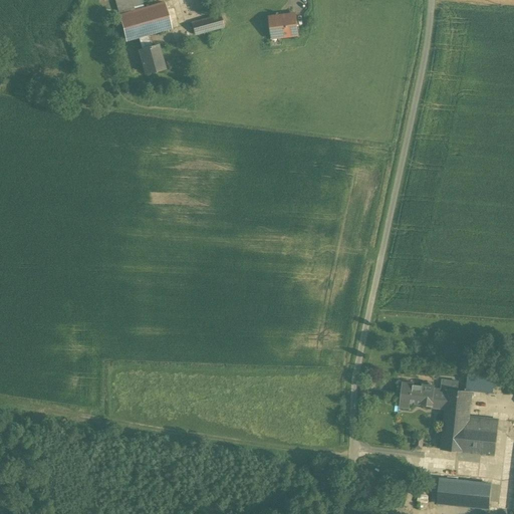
[(114,0),(119,15),(134,11),(131,0),(114,0)]
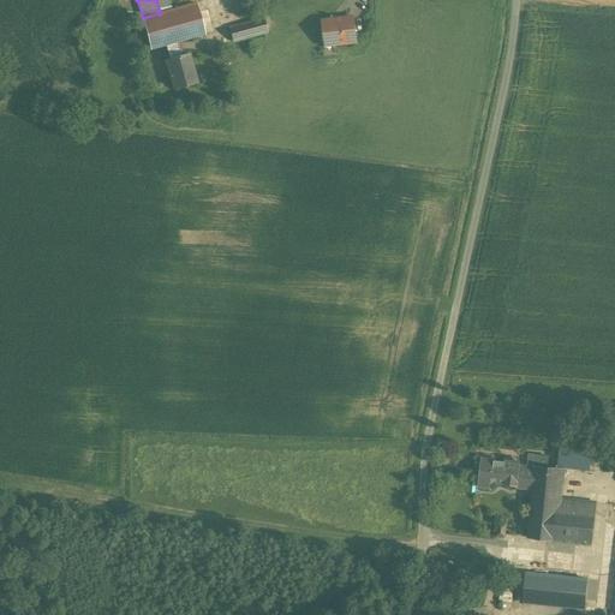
[(156,0),(160,13),(172,10),(168,0),(156,0)]
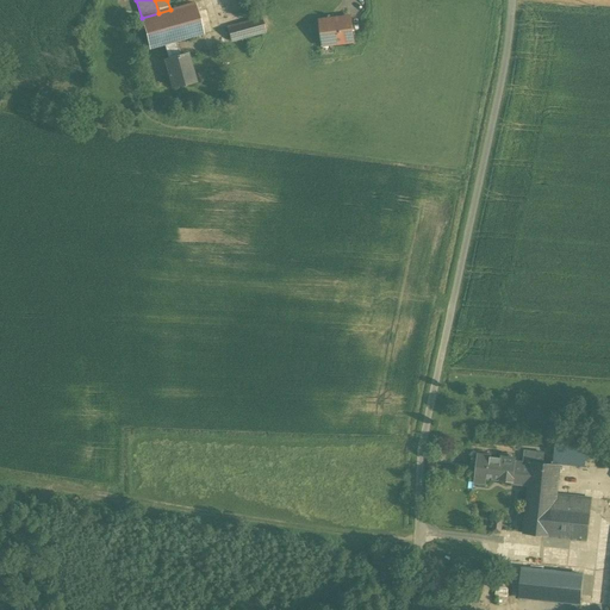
[(141,19),(150,49),(165,45),(176,42),(203,33),(193,4),(170,10),(159,13),(142,18),(141,19)]
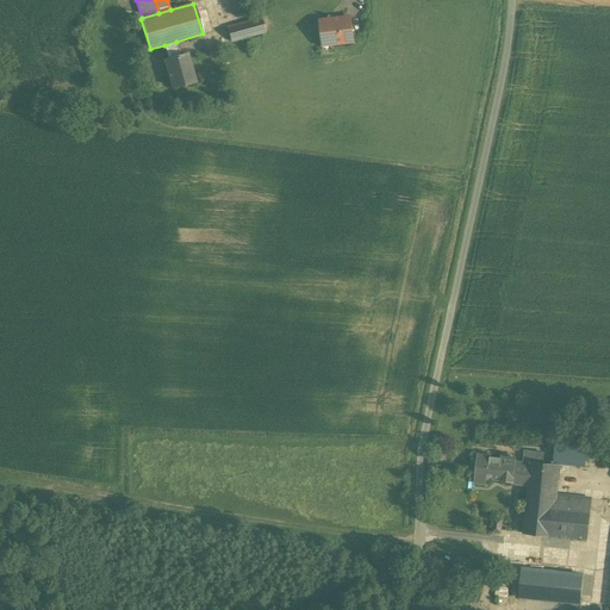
[(349,17),(321,22),(322,33),(319,36),(319,41),(323,43),(330,42),(330,44),(353,42),(349,17)]
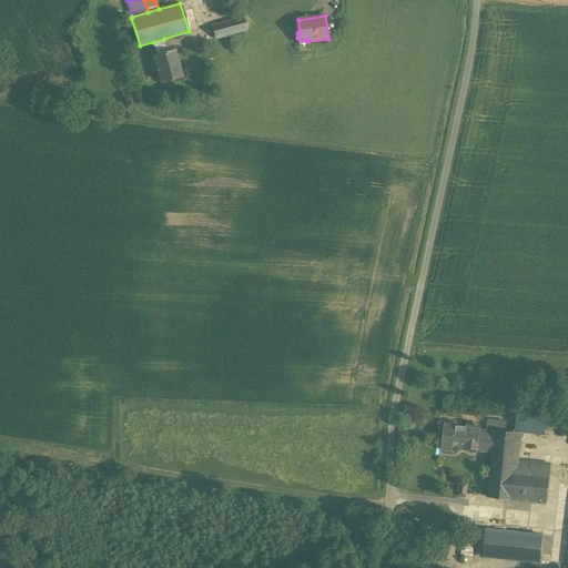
[(243,17),(211,26),(214,39),(246,30),(243,17)]
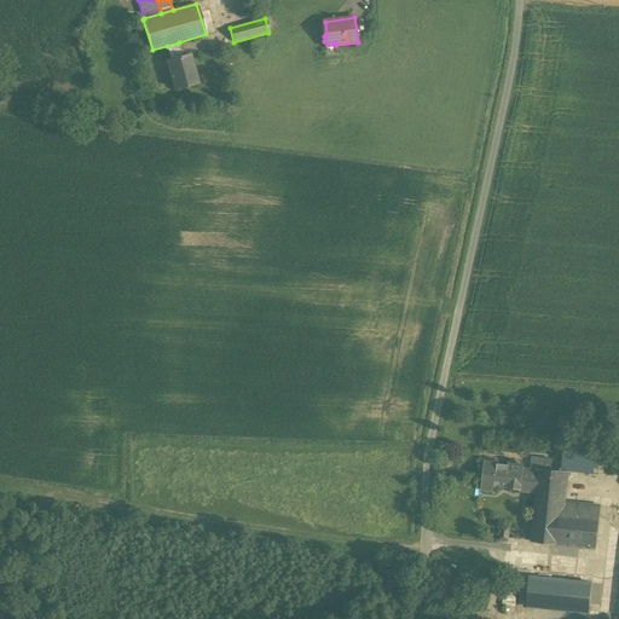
[(171,59),(167,61),(175,88),(185,86),(185,87),(197,84),(189,55),(183,57),(179,42),(167,46),(171,59)]
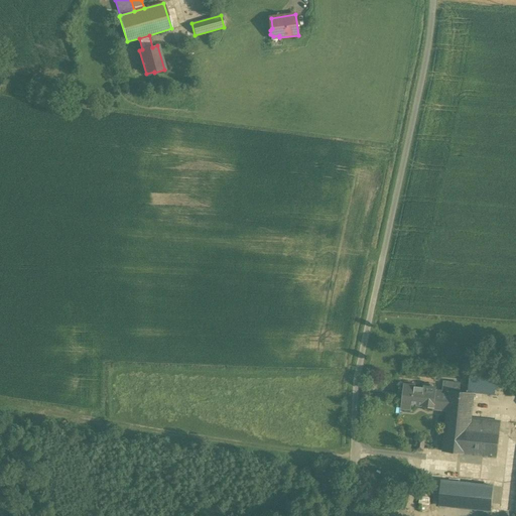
[(107,96),(107,107),(108,110),(115,109),(114,95),(113,95),(107,96)]
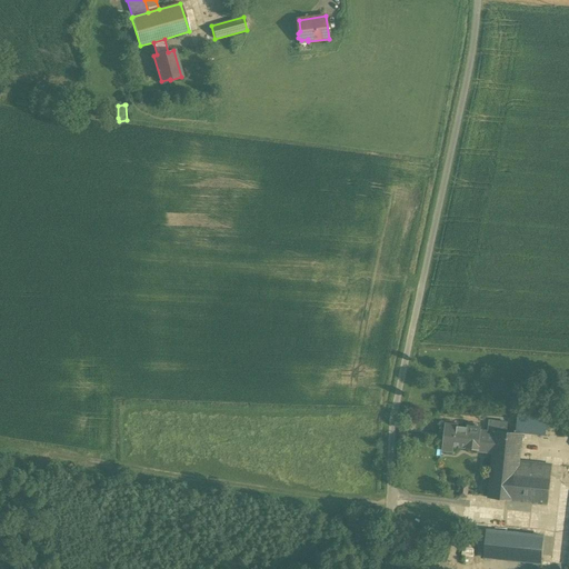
[(520,401),(516,431),(521,431),(545,435),(548,405),(520,401)]
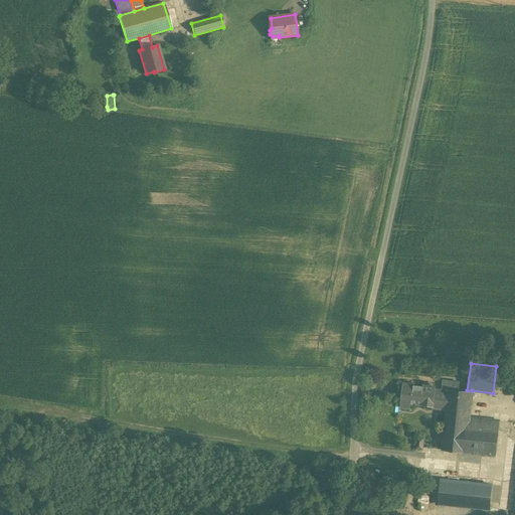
[(449,391),(450,390),(457,391),(458,382),(443,380),(442,390),(449,391)]
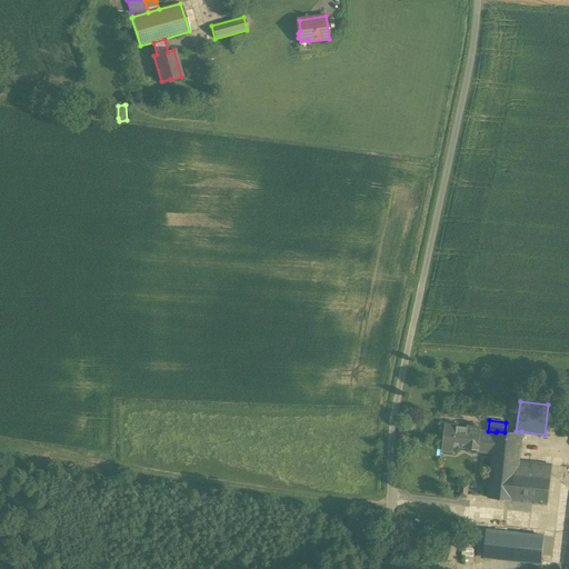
[(478,446),(495,448),(496,432),(488,431),(480,430),(480,428),(479,428),(479,429),(446,425),(447,423),(446,423),(442,450),(452,451),(452,447),(478,450),(478,446)]
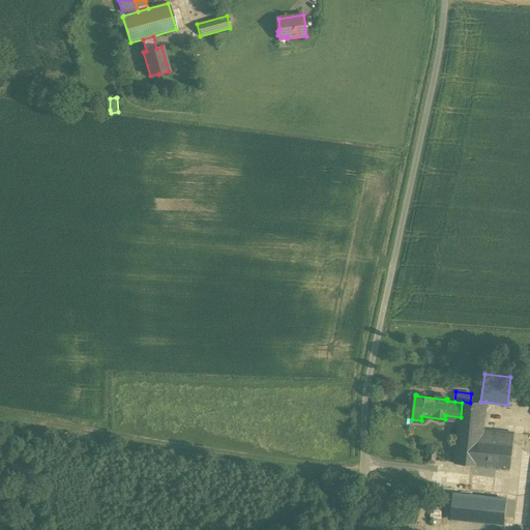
[(462,403),(461,417),(455,463),(509,469),(513,433),(482,430),(486,402),(480,402),(480,404),(470,403),(463,402),(462,403)]
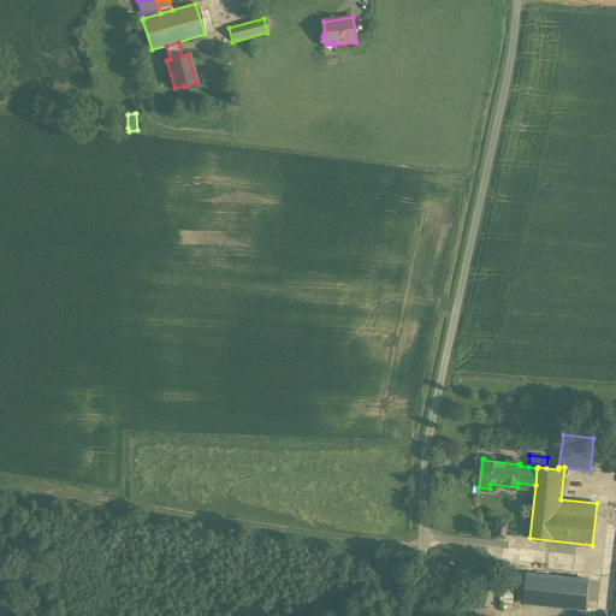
[(509,602),(514,573),(502,570),(497,599),(509,602)]
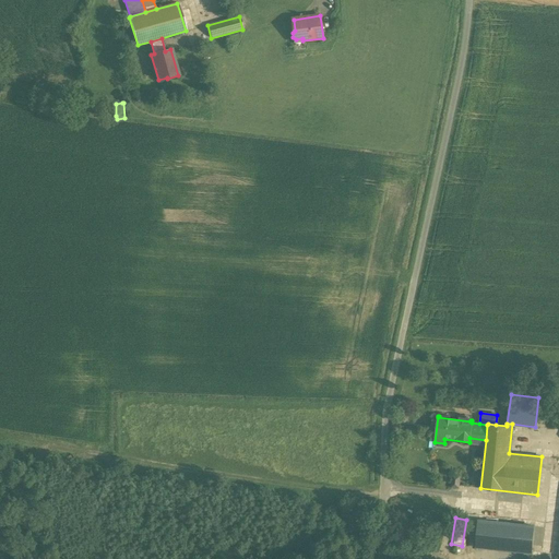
[(534,526),(478,521),(475,547),(531,554),(534,526)]
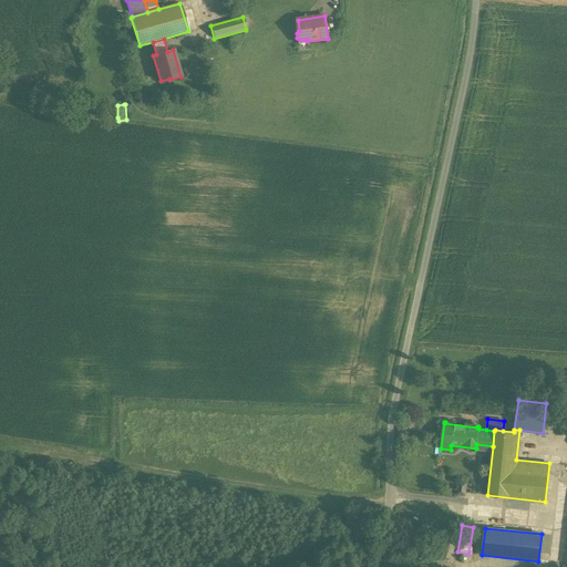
All buildings are outlined.
